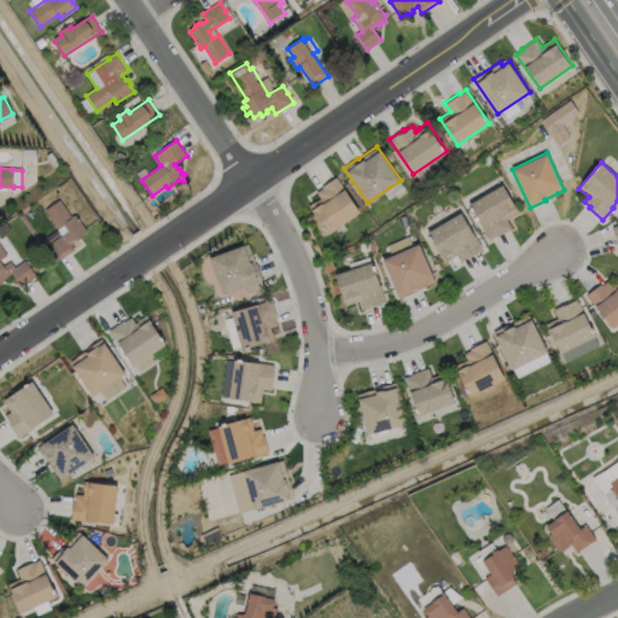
[(359,211),(327,233),(308,205),(319,198),(315,192),(322,187),(321,186),(336,176),(359,211)]
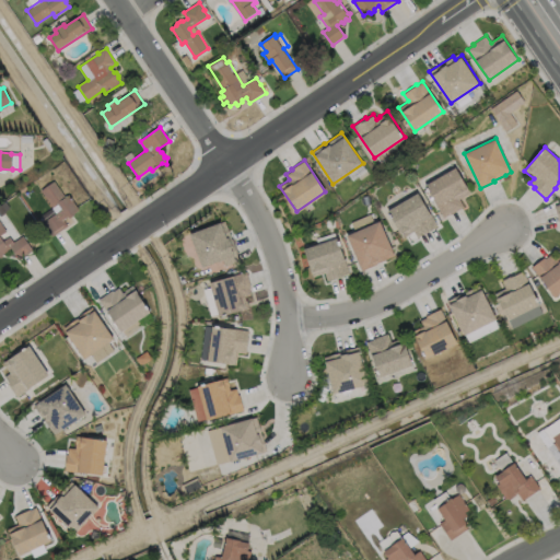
[(465,206),(451,214),(451,213),(444,217),(426,184),(456,166),(470,191),(459,198),(465,206)]
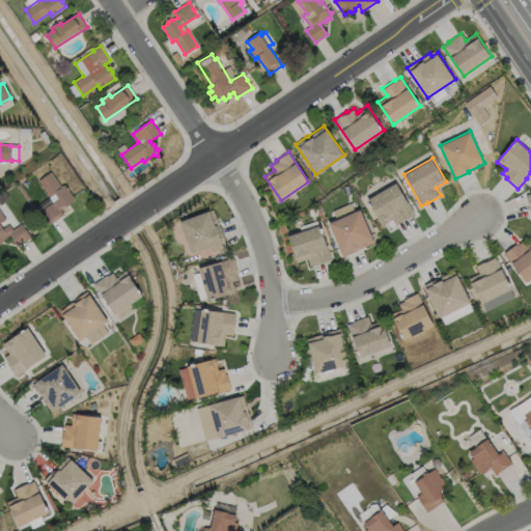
[(52,173),(62,188),(65,186),(76,200),(71,203),(71,205),(67,207),(64,207),(61,210),(65,216),(50,225),(40,212),(53,203),(38,182),(52,173)]
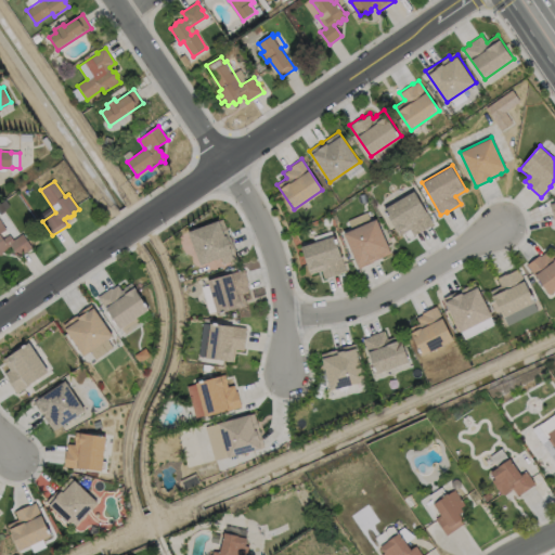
[(434,222),(420,231),(420,230),(413,233),(411,228),(400,234),(385,207),(414,190),(434,222)]
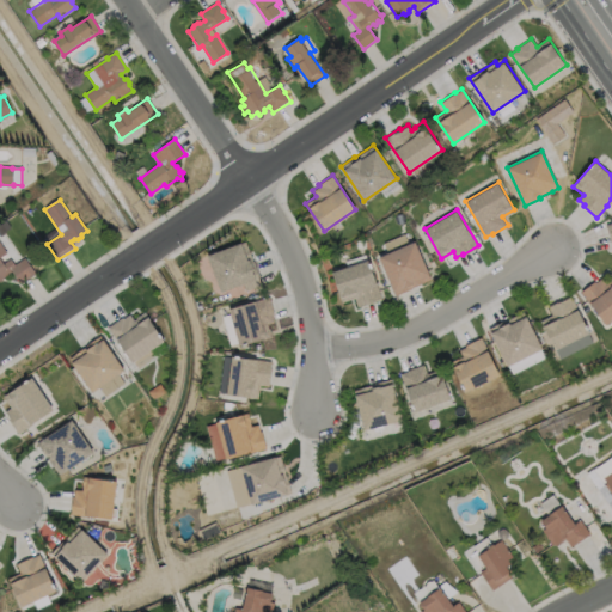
[(424,282),(416,286),(416,285),(411,287),(412,287),(397,294),(381,257),(390,254),(385,243),(404,233),(409,243),(415,239),(432,279),(424,281),(424,282)]
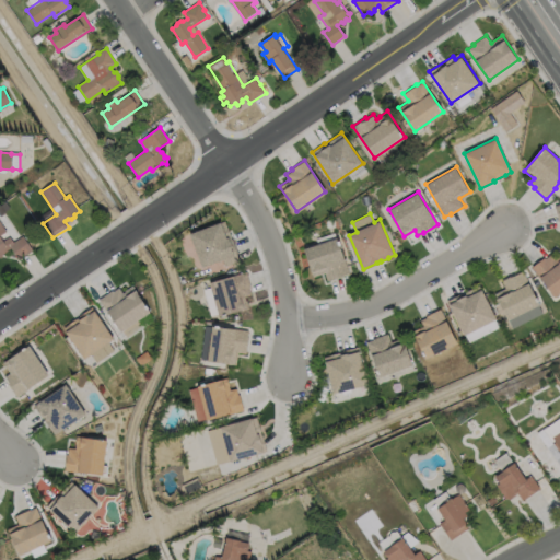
[(224,220),(226,226),(228,226),(237,254),(237,255),(240,260),(224,266),(222,259),(201,267),(189,233),(224,220)]
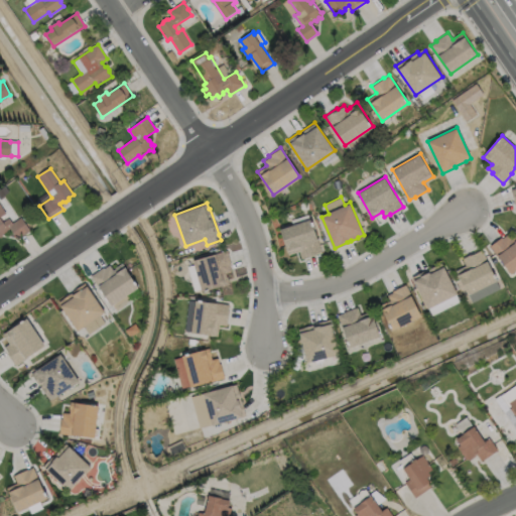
[(0,218),(3,223),(9,218),(13,223),(21,217),(30,231),(18,239),(11,229),(6,231),(7,232),(4,234),(3,234),(1,239),(0,238),(0,204),(6,214),(0,218)]
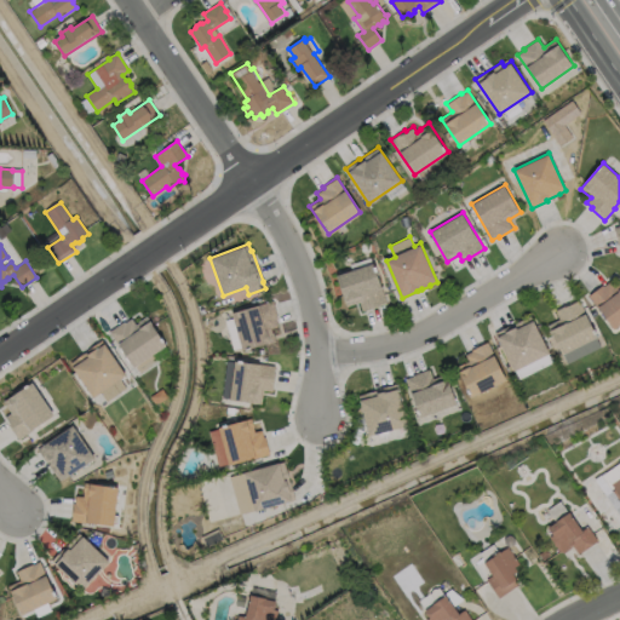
[(374,262),(386,300),(379,303),(379,304),(362,310),(359,302),(346,305),(336,274),(374,262)]
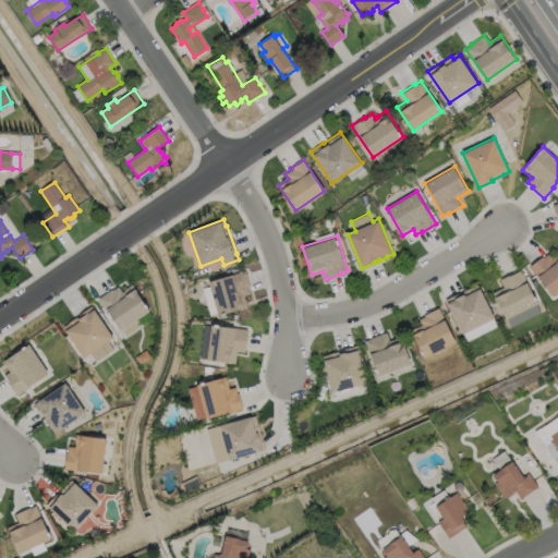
[(557,254),(557,292),(553,296),(530,266),(543,256),(544,257),(549,253),(553,258),(557,255),(557,254)]
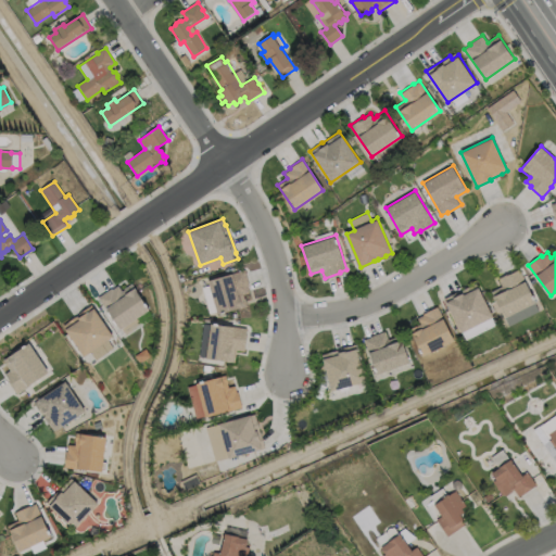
[(242,293),(243,298),(244,298),(247,305),(217,314),(207,279),(244,269),(249,285),(247,285),(249,292),(242,293)]
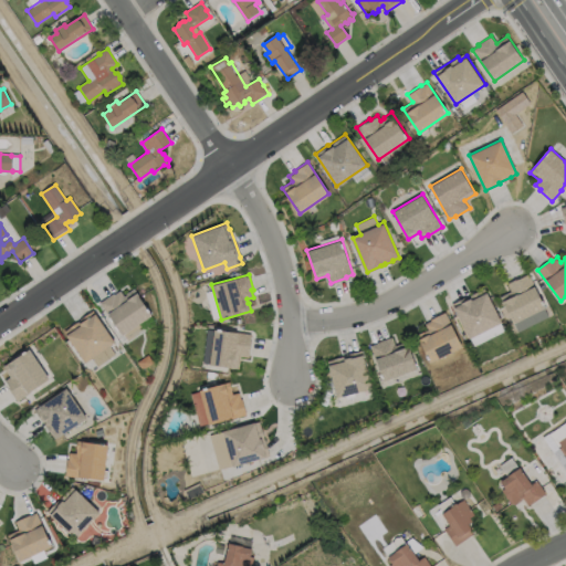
[(528,274),(535,285),(534,286),(545,307),(513,324),(503,305),(501,302),(502,302),(500,296),(511,291),(506,283),(517,278),(519,280),(528,274)]
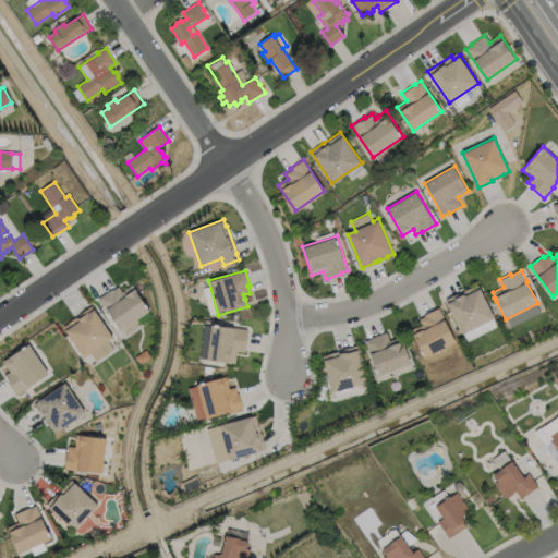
[(131,283),(148,311),(119,330),(97,298),(111,289),(111,290),(117,286),(121,292),(124,289),(123,289),(131,283)]
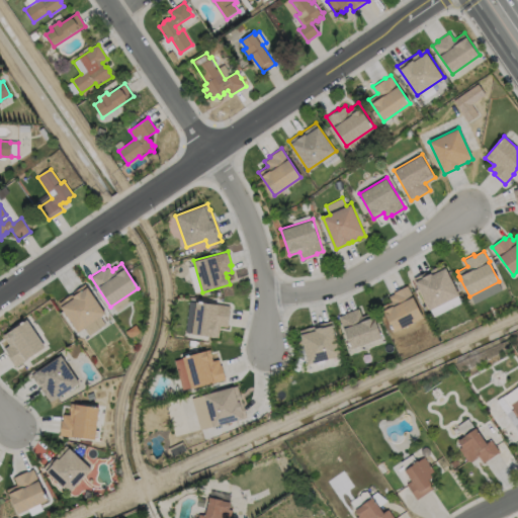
[(444,263),(459,294),(430,310),(414,277),(426,271),(427,272),(432,270),(431,269),(444,263)]
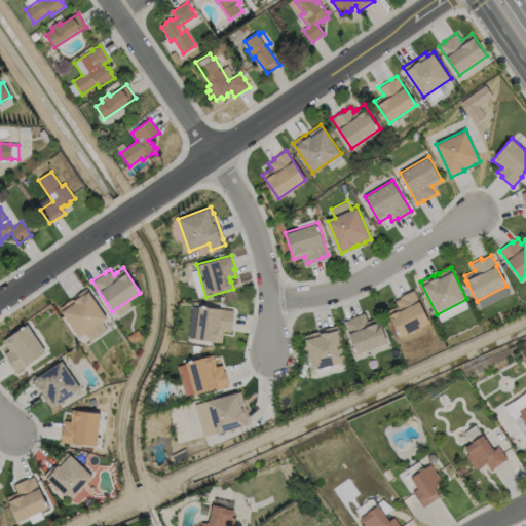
[(106,317),(78,337),(59,308),(64,304),(76,295),(85,288),(106,317)]
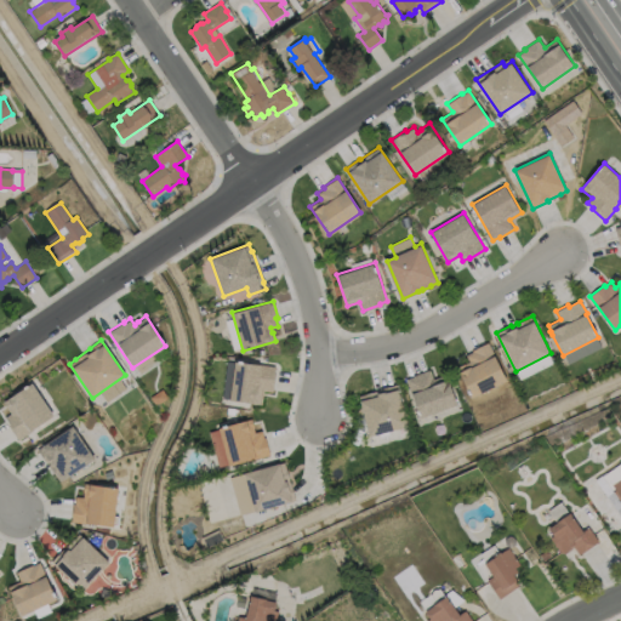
[(507,381),(472,398),(457,368),(469,362),(467,354),(473,352),(473,351),(489,342),(507,381)]
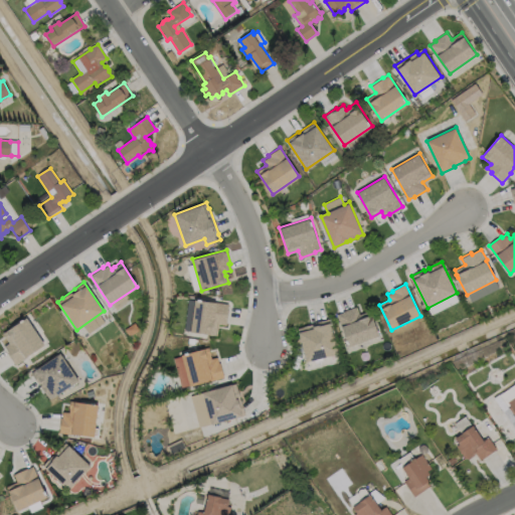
[(228,311),(226,325),(218,324),(216,335),(183,330),(188,300),(201,301),(201,300),(228,304),(227,310),(228,311)]
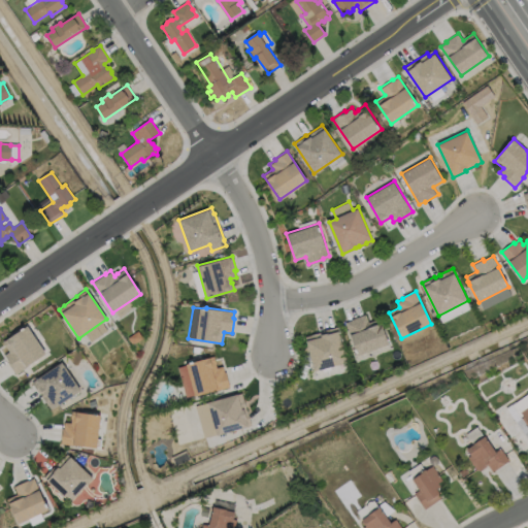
[(366,315),(370,327),(382,323),(389,343),(358,355),(345,322),(352,320),(366,315)]
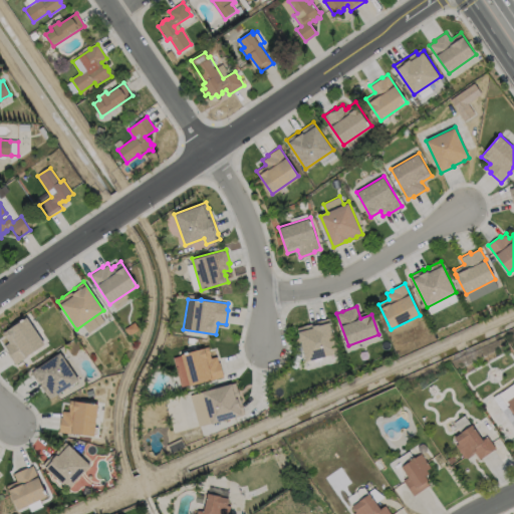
[(103,323),(99,315),(83,324),(86,331),(103,323)]
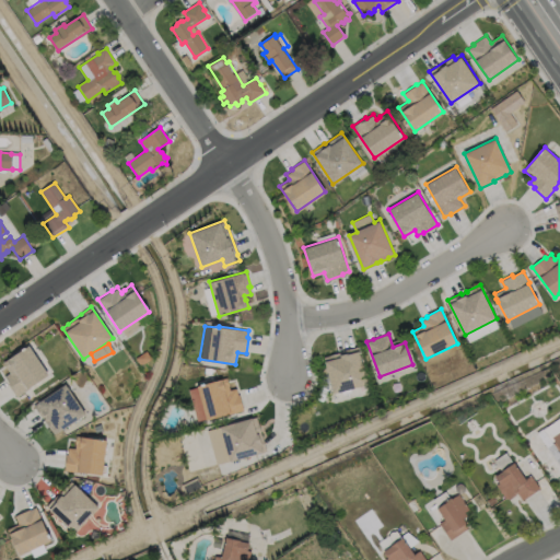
[(47,375),(15,396),(7,383),(8,382),(3,376),(9,373),(2,362),(27,346),(47,375)]
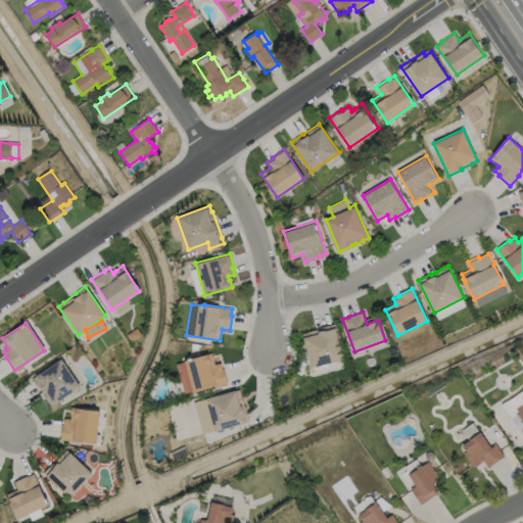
[(343,359),(312,368),(302,333),(320,329),(320,328),(334,324),(343,359)]
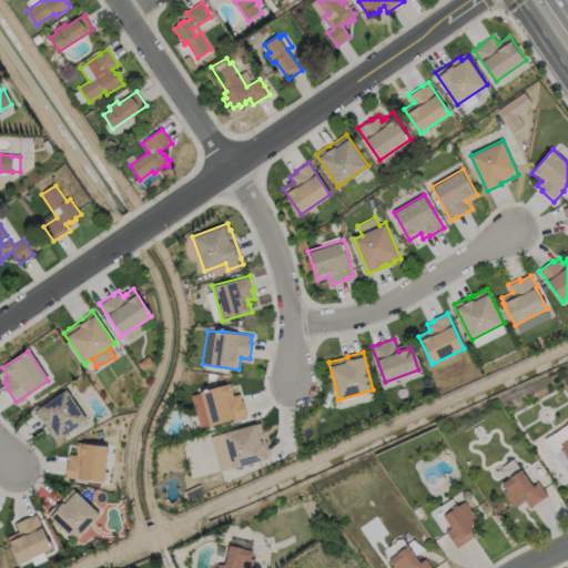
[(230,383),(233,395),(240,394),(241,401),(243,399),(246,415),(210,426),(200,391),(230,383)]
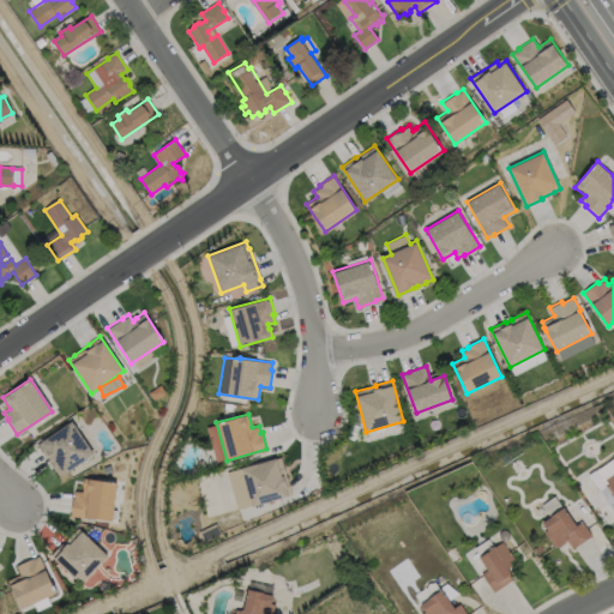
[(92,453),(59,476),(47,458),(46,458),(36,444),(71,421),(92,453)]
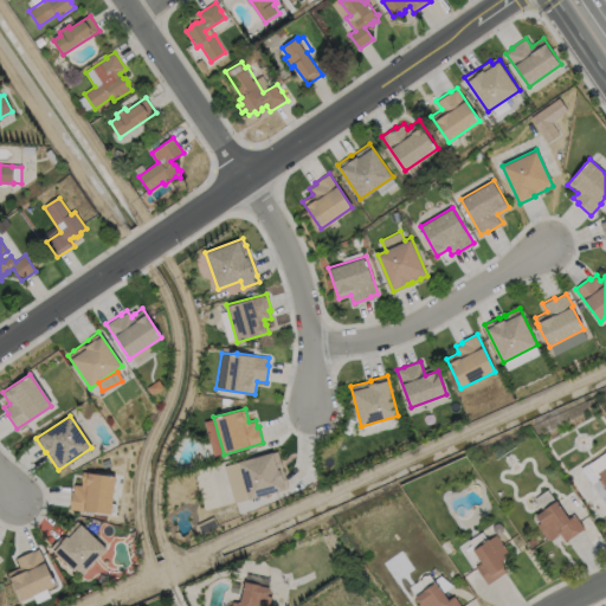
[(605,507),(581,468),(605,450),(605,507)]
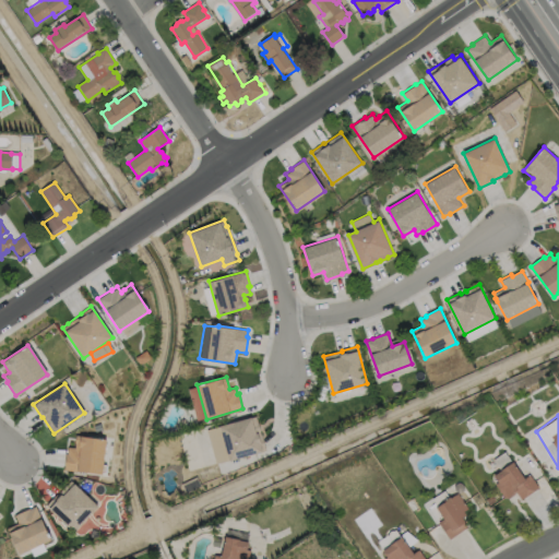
[(256,416),(261,435),(262,435),(266,450),(215,464),(205,429),(256,416)]
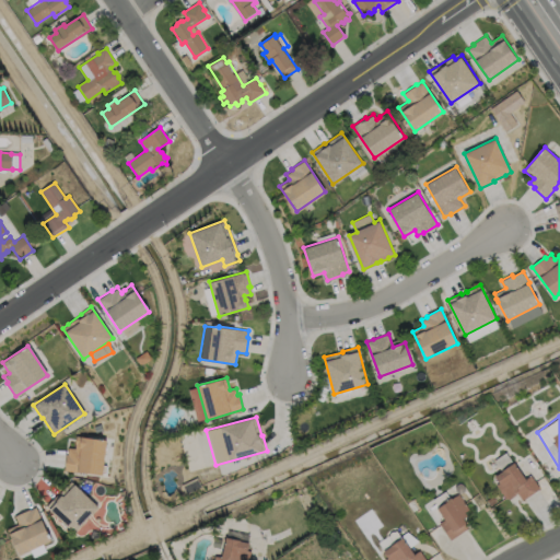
[(105,440),(101,475),(78,471),(78,473),(63,470),(66,455),(67,455),(67,447),(74,448),(74,443),(76,436),(105,440)]
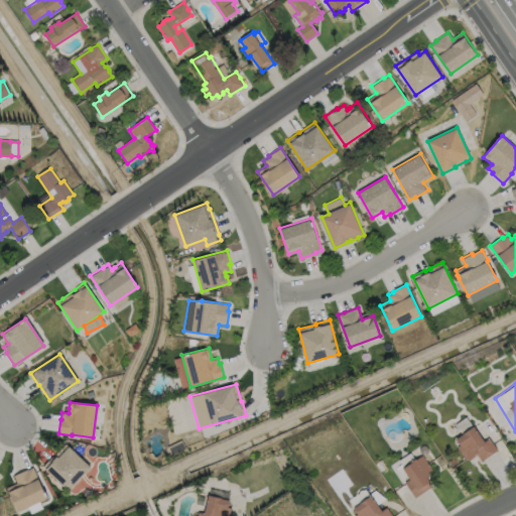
[(497,448),(482,460),(477,453),(467,461),(453,440),(475,425),(485,440),(489,437),(497,448)]
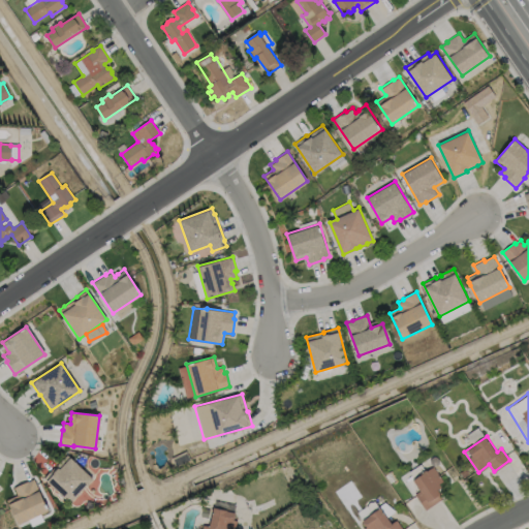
[(66,456),(92,480),(69,504),(42,479),(61,460),(62,461),(66,456)]
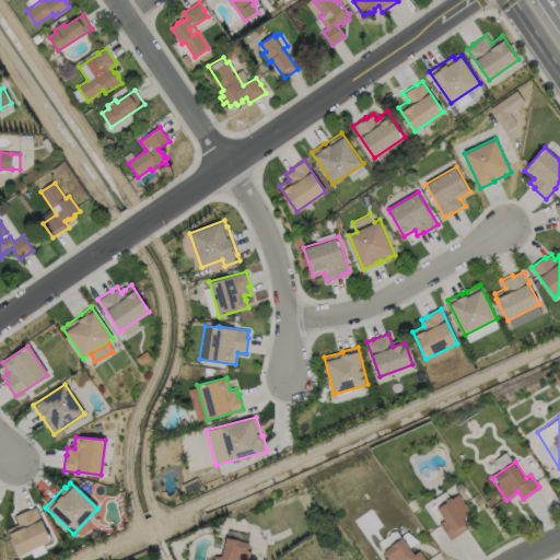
[(435,508),(458,493),(471,513),(464,518),(469,527),(451,540),(439,523),(443,520),(435,508)]
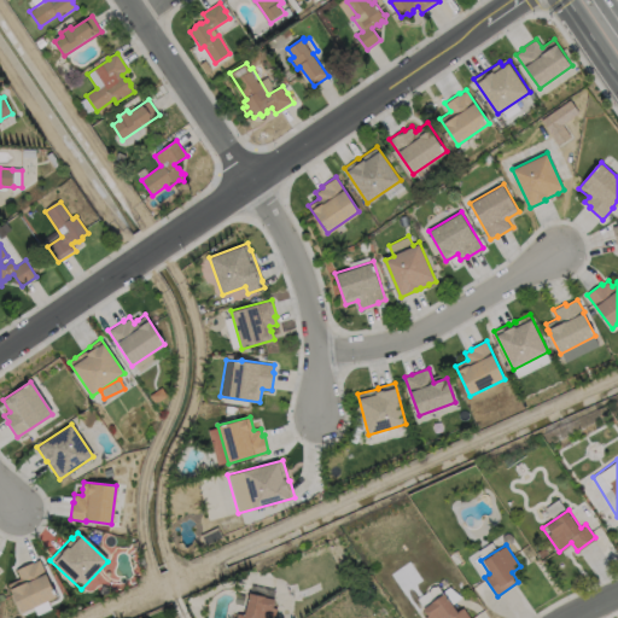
[(39,560),(56,596),(21,613),(7,584),(21,578),(16,570),(31,563),(39,560)]
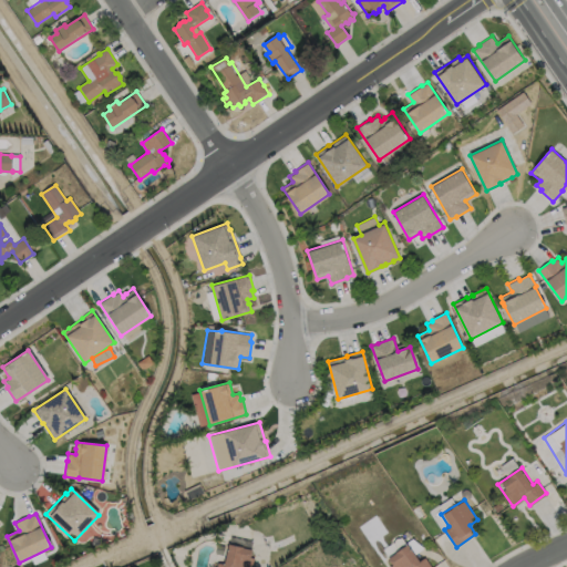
[(389,566),(391,565),(387,558),(399,550),(393,543),(395,542),(395,539),(398,537),(400,538),(402,537),(408,545),(409,545),(420,562),(425,557),(432,566),(389,566)]
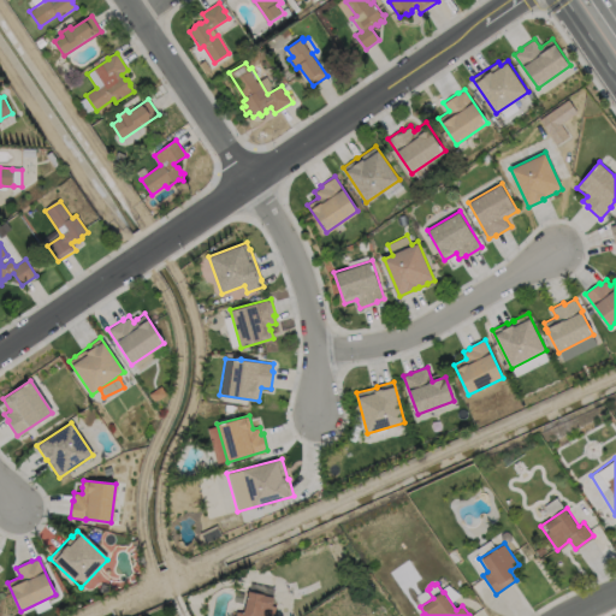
[(235,615),(236,611),(243,614),(248,591),(278,597),(273,615),(235,615)]
